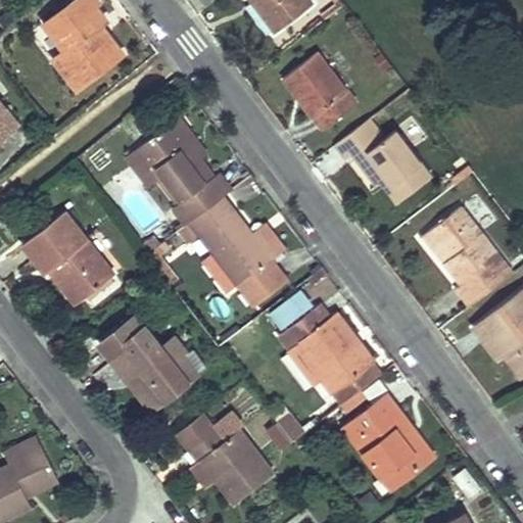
[(93,0),(70,0),(44,20),(65,48),(54,56),(77,87),(123,52),(109,36),(102,40),(94,29),(107,18),(95,3),(93,0)]
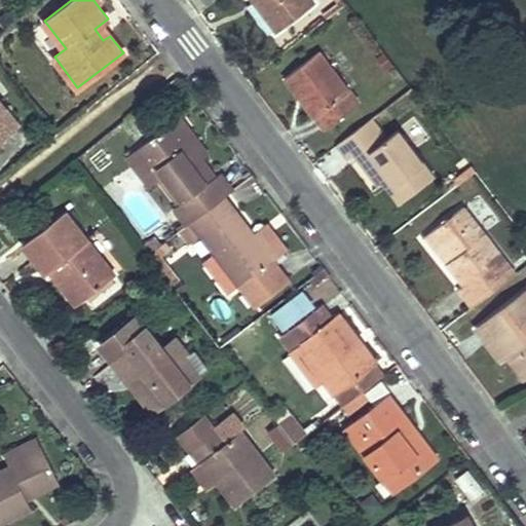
[(252,0),(254,1),(255,0),(260,0),(270,11),(265,15),(276,31),(314,3),(311,0),(252,0)]
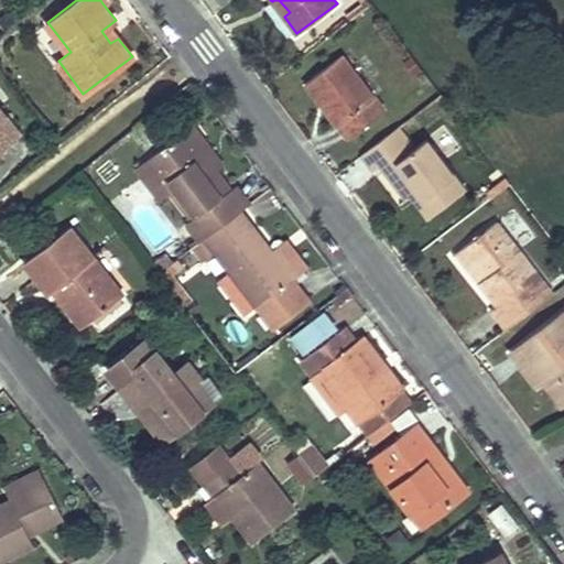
[(344,53),(305,83),(324,104),(326,101),(340,121),(338,123),(347,137),(384,107),(344,53)]
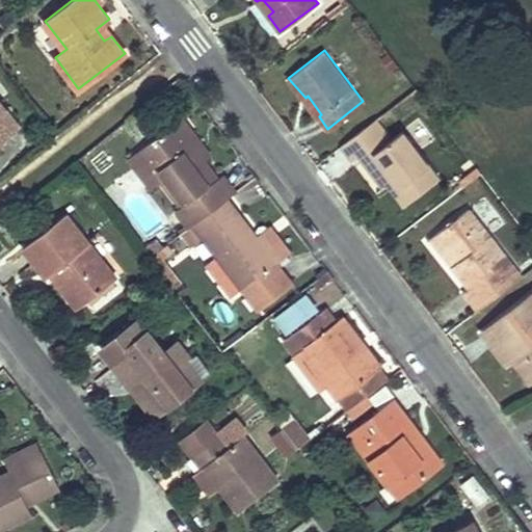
[(0,141),(20,127),(0,101),(0,141)]
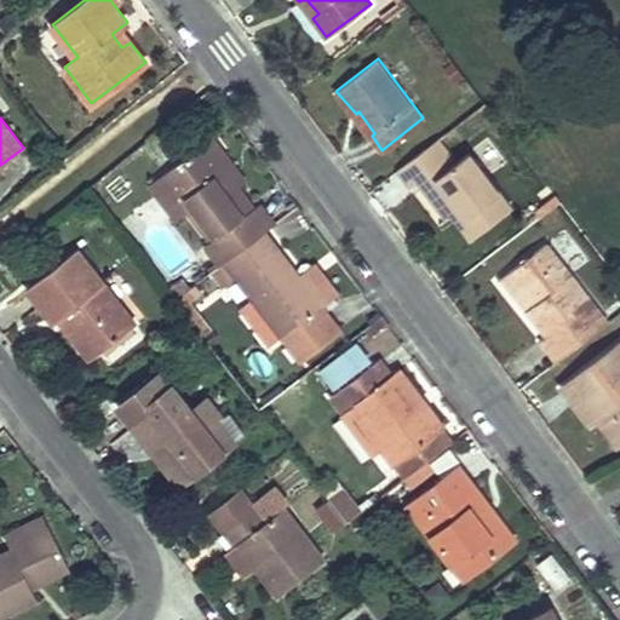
[(213,137),(162,176),(189,210),(212,240),(206,244),(222,264),(225,260),(264,230),(274,223),(258,204),(253,207),(240,189),(217,160),(225,153),(213,137)]
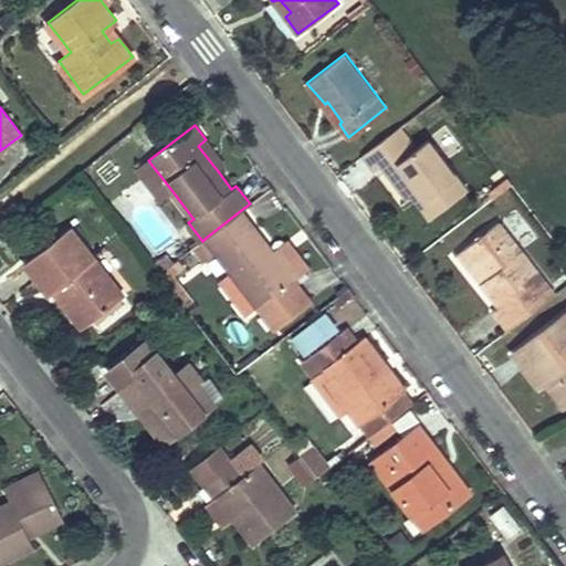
[(401,125),(388,134),(401,149),(379,166),(408,201),(413,196),(391,168),(418,147),(401,125)]
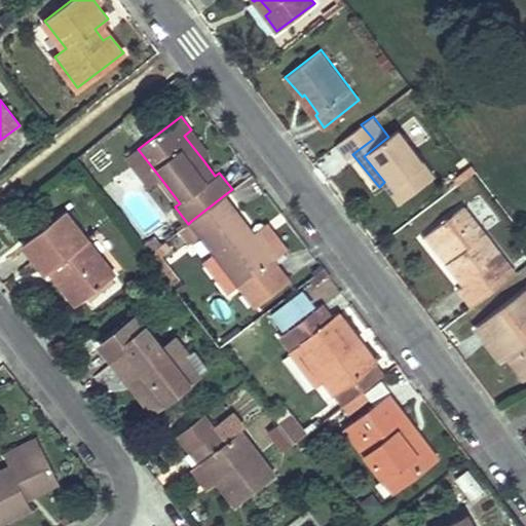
[(361,124),(337,143),(348,156),(352,154),(373,139),(361,124)]
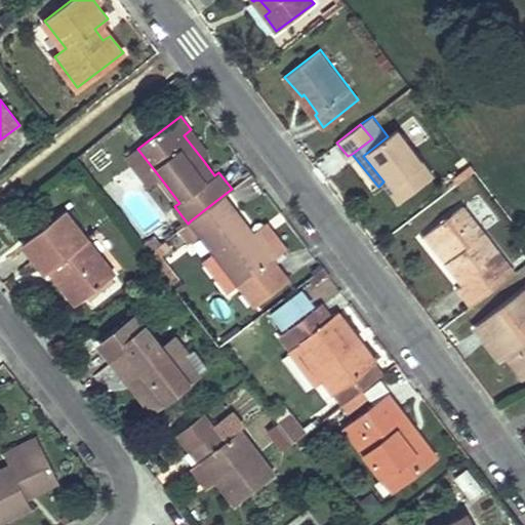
[(388,136),(363,156),(384,182),(399,201),(434,174),(398,128),(388,136)]
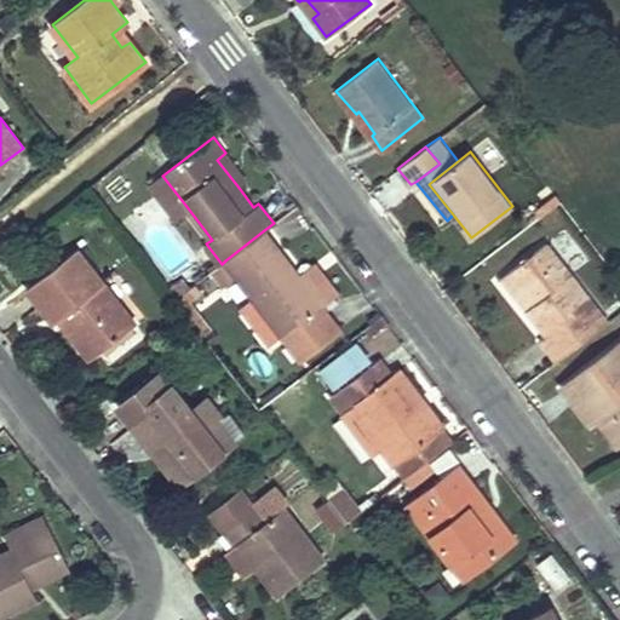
[(217,160),(240,189),(248,183),(225,153),(217,160)]
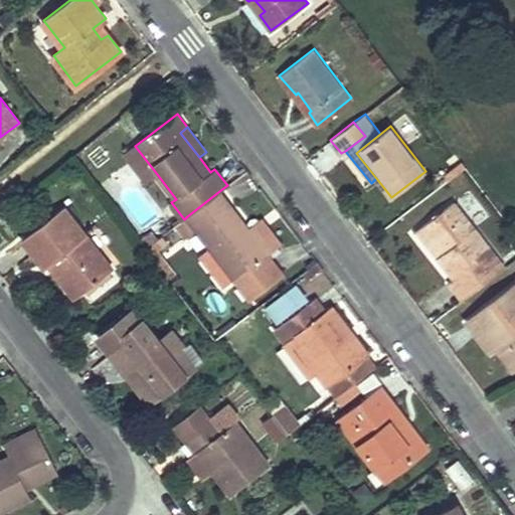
[(157,174),(135,146),(125,153),(148,181),(157,174)]
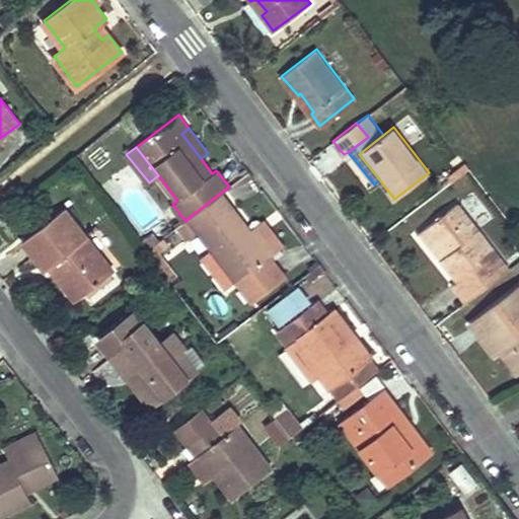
[(221,193),(189,218),(198,230),(237,281),(270,256),(221,193)]
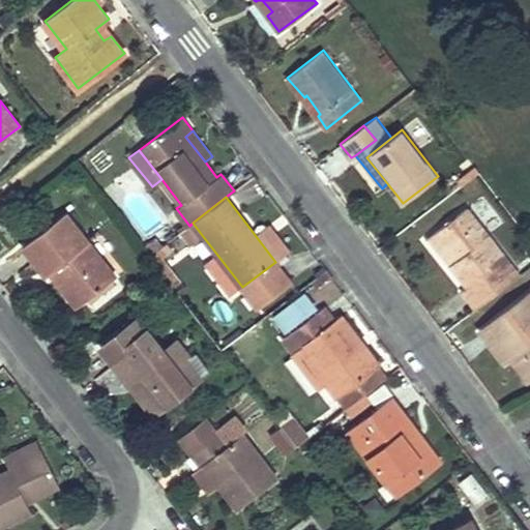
[(469,207),(435,233),(457,260),(451,264),(468,286),(492,267),(489,263),(504,252),(469,207)]
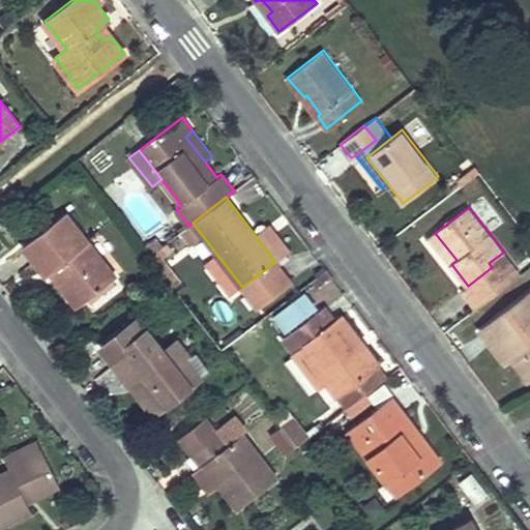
[(66,213),(24,244),(47,274),(50,271),(58,265),(86,300),(116,277),(66,213)]
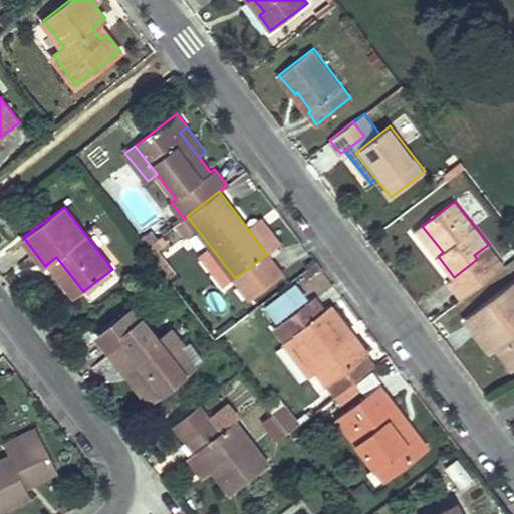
[(184,219),(175,225),(184,238),(196,228),(187,216),(184,219)]
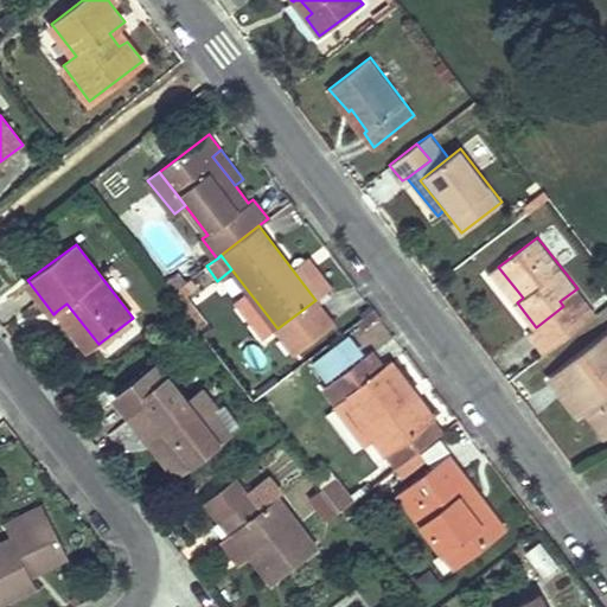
[(498,267),(493,272),(517,302),(523,298),(498,267)]
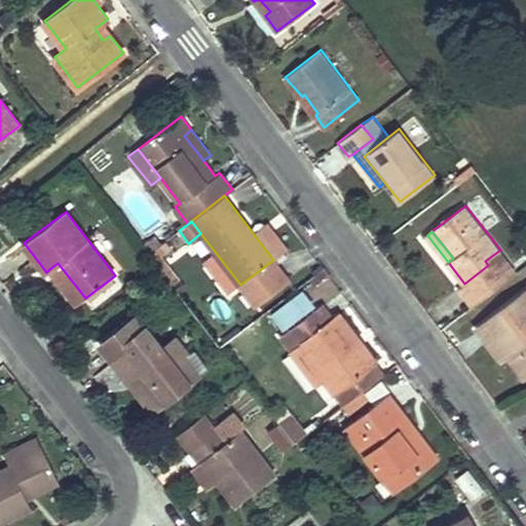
[(58,263),(49,269),(76,304),(85,298),(58,263)]
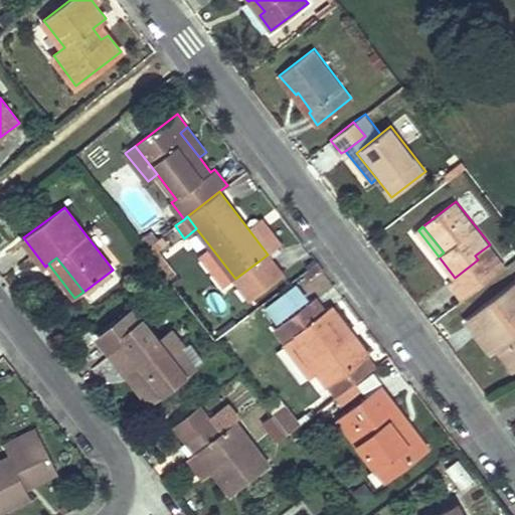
[(514,284),(469,320),(491,349),(495,346),(503,340),(514,356),(514,284)]
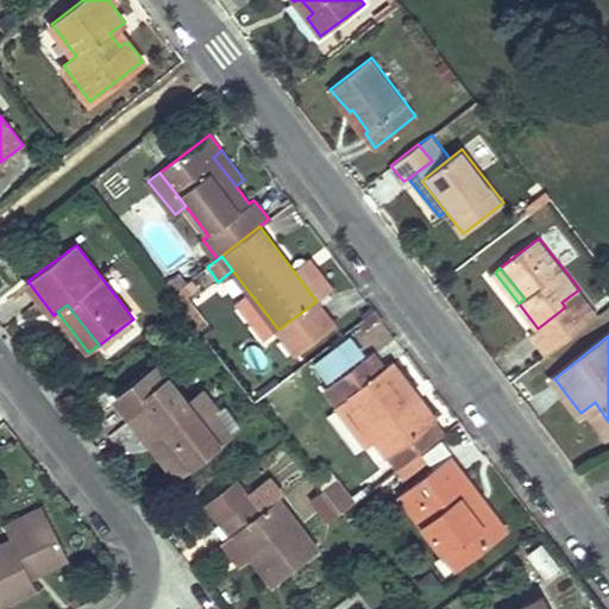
[(374,351),(325,388),(336,400),(339,397),(349,391),(381,433),(372,439),(397,470),(447,431),(415,389),(410,394),(403,384),(408,381),(393,360),(385,366),(374,351)]
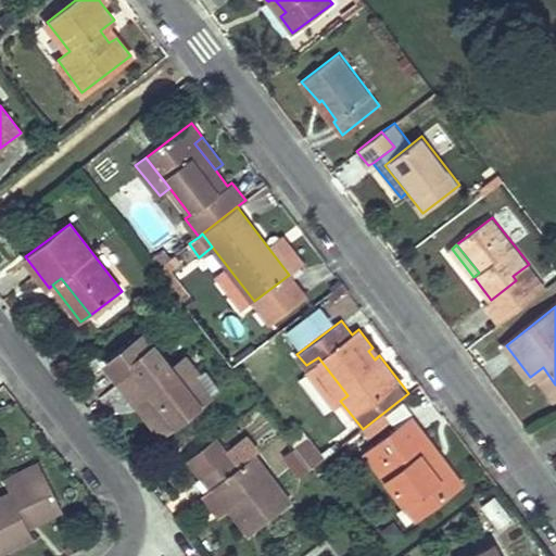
[(146,333),(108,363),(135,397),(142,393),(168,428),(205,401),(189,381),(199,374),(186,356),(173,367),(146,333)]
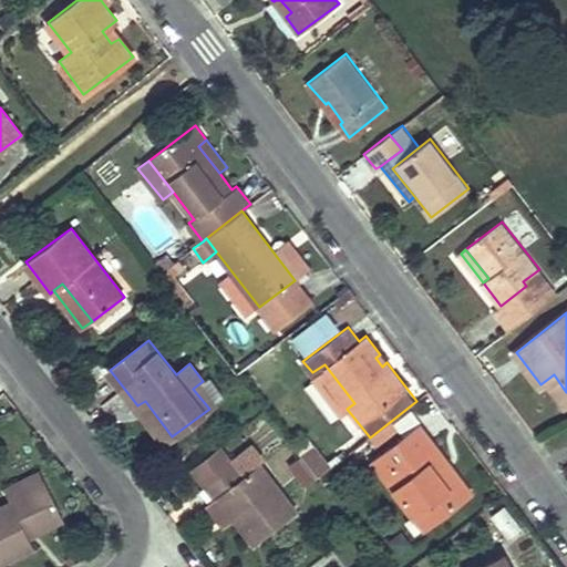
[(354,403),(325,364),(316,370),(347,409),(354,403)]
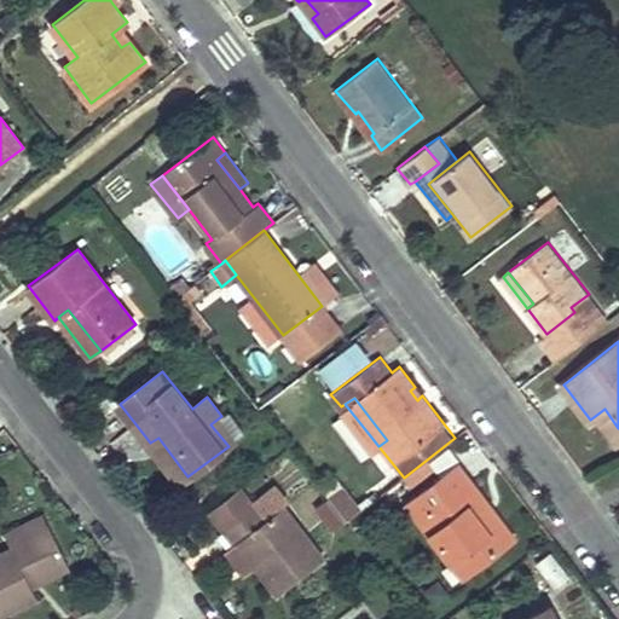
[(618,428),(605,409),(595,416),(615,445),(618,441),(618,428)]
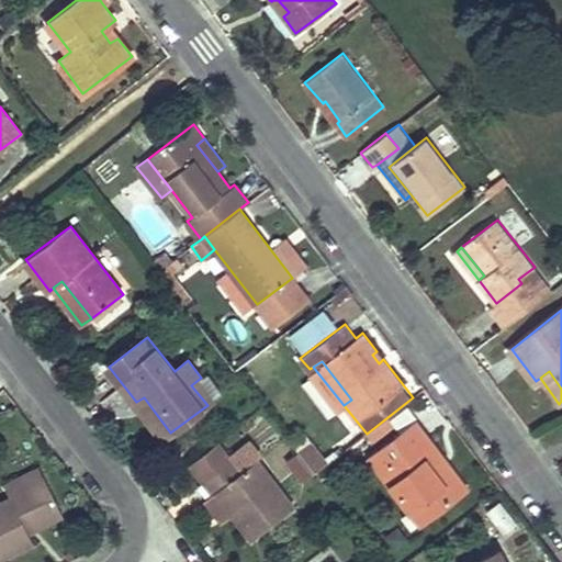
[(201,378),(191,385),(208,405),(216,397),(201,378)]
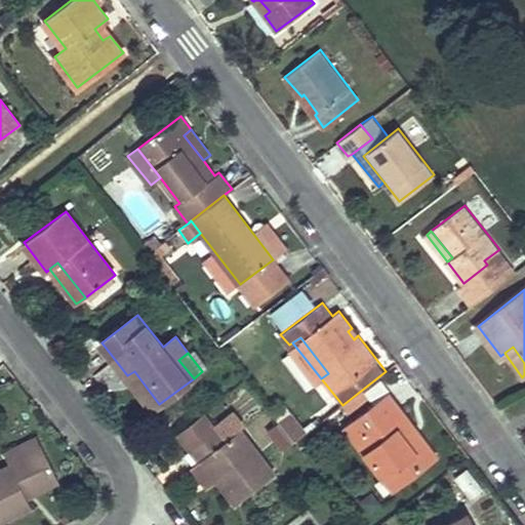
[(134,371),(127,375),(154,409),(159,404),(134,371)]
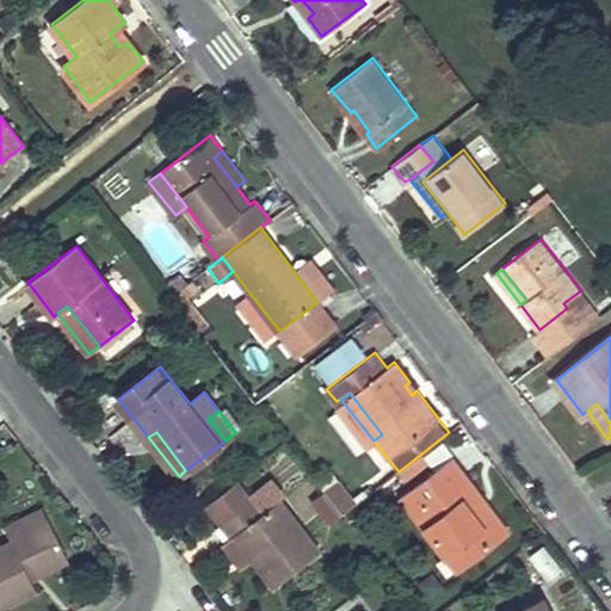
[(452,458),(402,498),(446,555),(456,549),(466,561),(498,536),(479,511),(474,514),(468,506),(482,497),(452,458)]
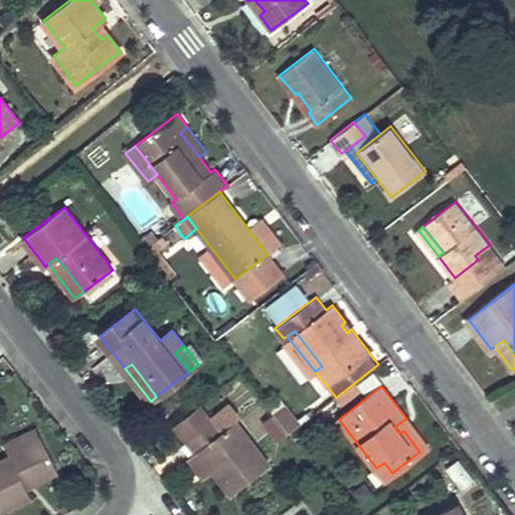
[(275,413),(278,416),(291,406),(288,403),(275,413)]
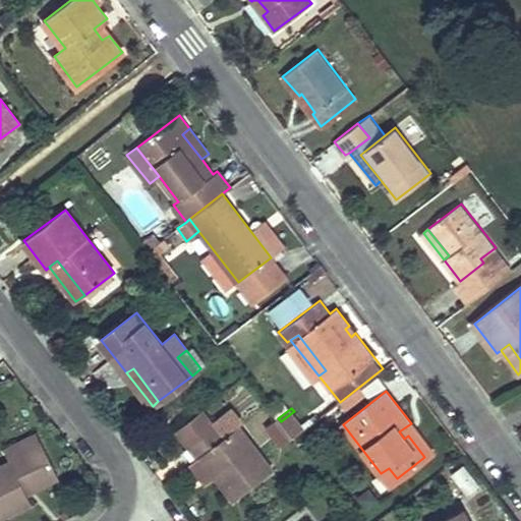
[(306,427),(294,411),(281,421),(293,438),(306,427)]
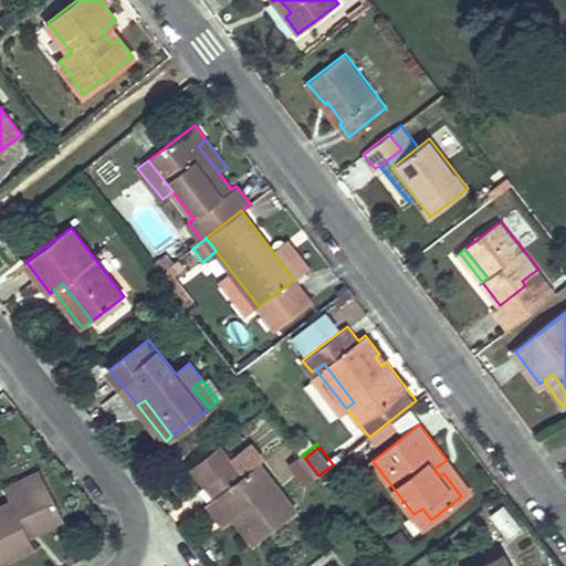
[(447,460),(433,469),(439,477),(443,473),(461,496),(470,490),(447,460)]
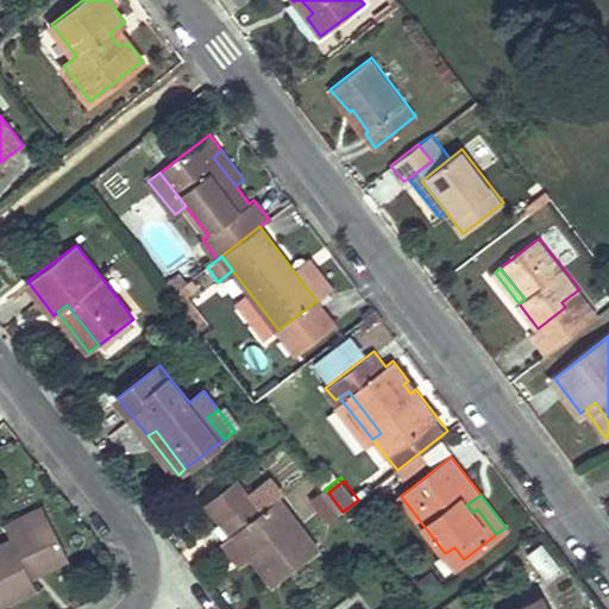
[(249,498),(224,518),(237,533),(240,529),(257,550),(252,553),(275,583),(320,548),(280,497),(261,512),(249,498)]
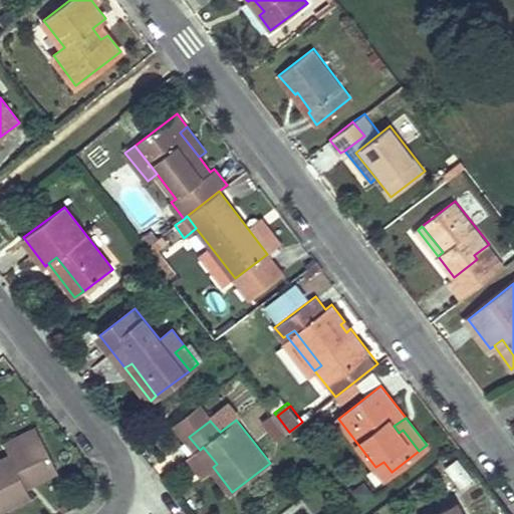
[(38,427),(2,444),(5,450),(41,433),(38,427)]
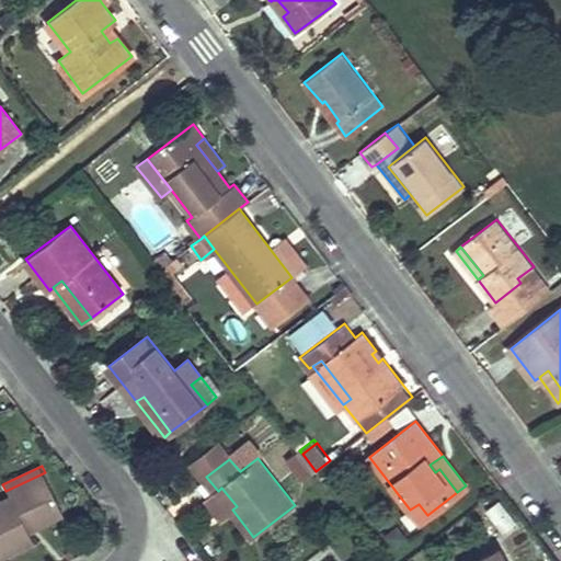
[(9,496),(0,500),(0,557),(35,540),(25,522),(34,517),(37,525),(64,513),(45,472),(6,491),(9,496)]
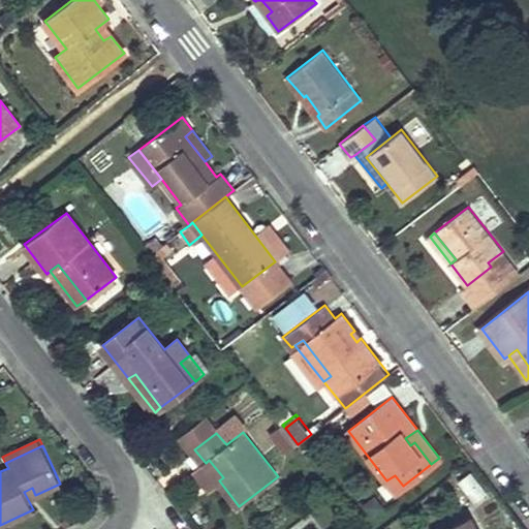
[(395,475),(386,480),(396,492),(403,486),(395,475)]
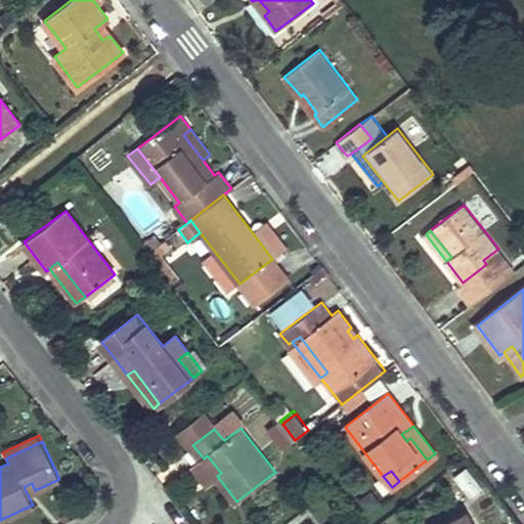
[(475,523),(469,511),(442,523),(475,523)]
